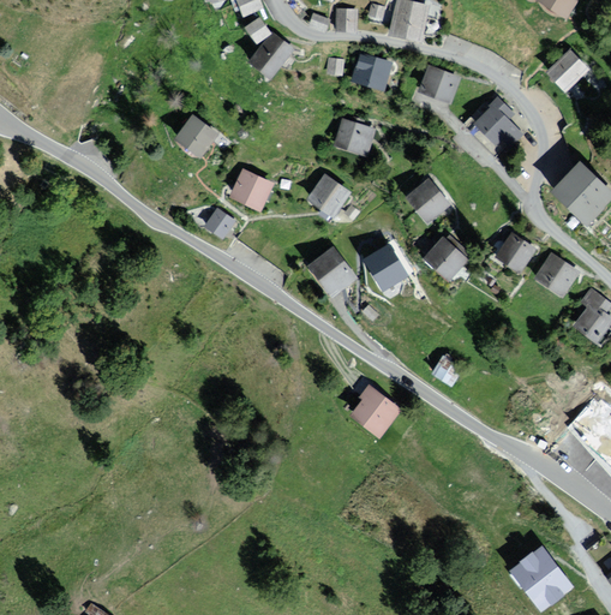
[(258,0),(237,0),(245,17),(263,9),(258,0)]
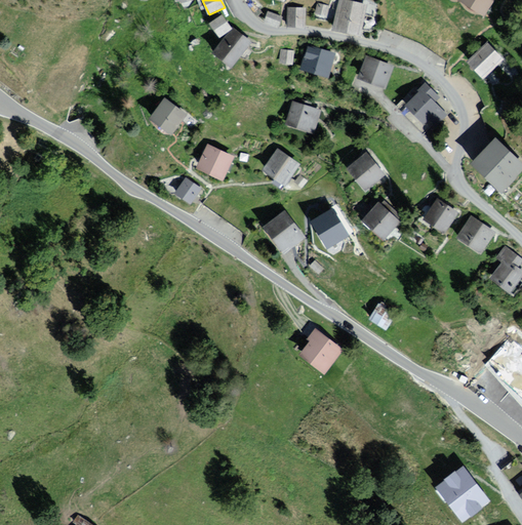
[(369,3),(355,0),(338,0),(333,29),(362,35),(369,3)]
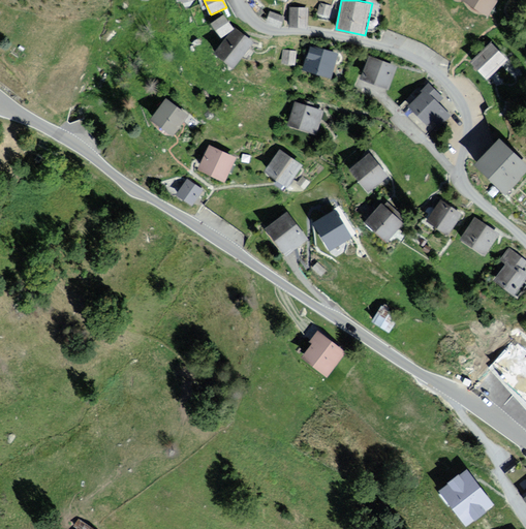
[(499,0),(462,0),(489,17),(499,0)]
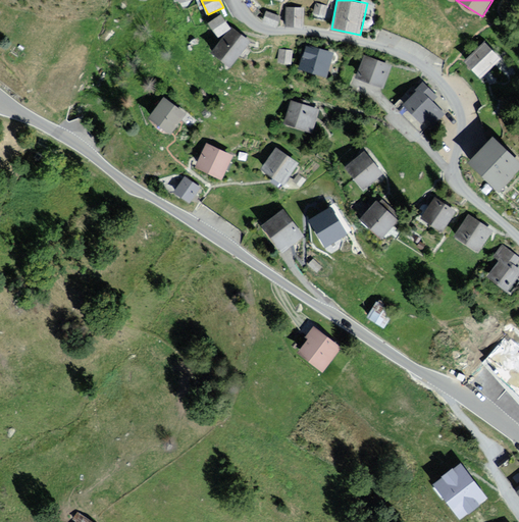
[(304,7),(287,6),(287,27),(304,27),(304,7)]
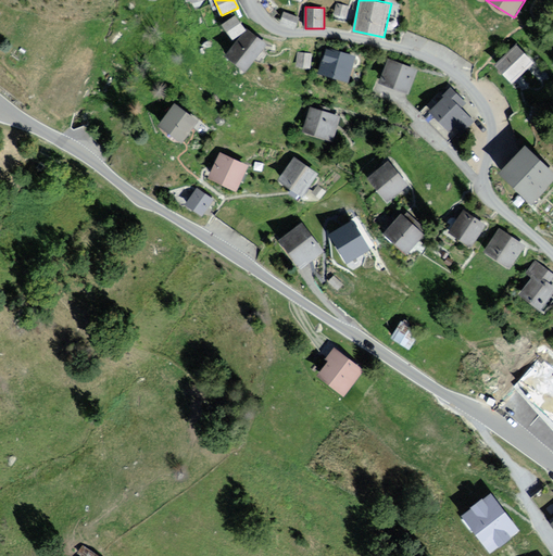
[(296,15),(287,12),(284,20),(292,24),(296,15)]
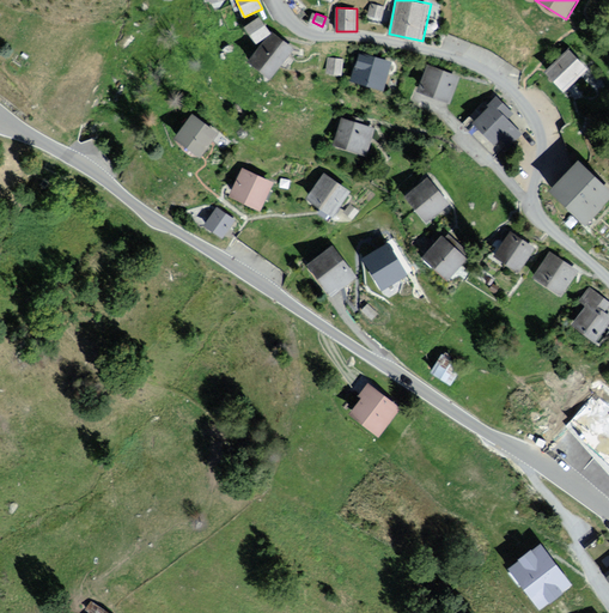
[(273,31),(261,17),(248,26),(259,42),(273,31)]
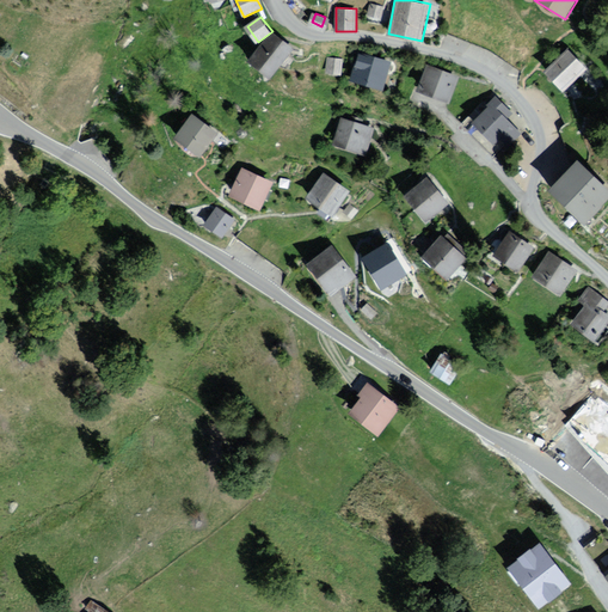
[(295,48),(274,32),(253,60),(275,75),(295,48)]
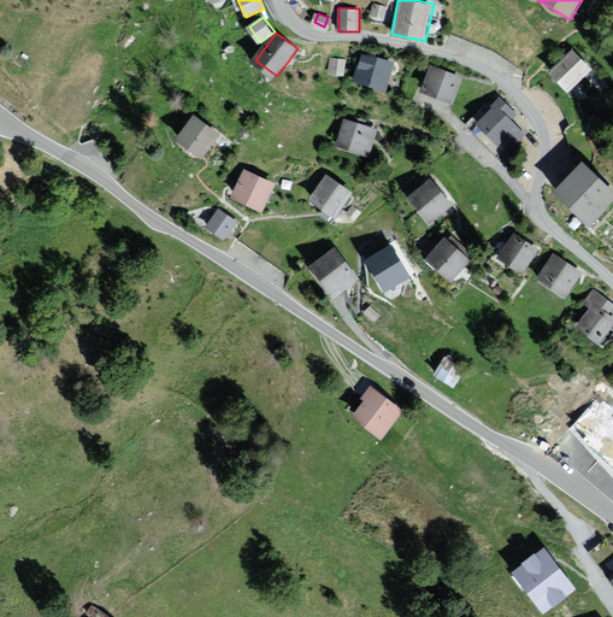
[(591,69),(571,50),(550,71),(570,90),(591,69)]
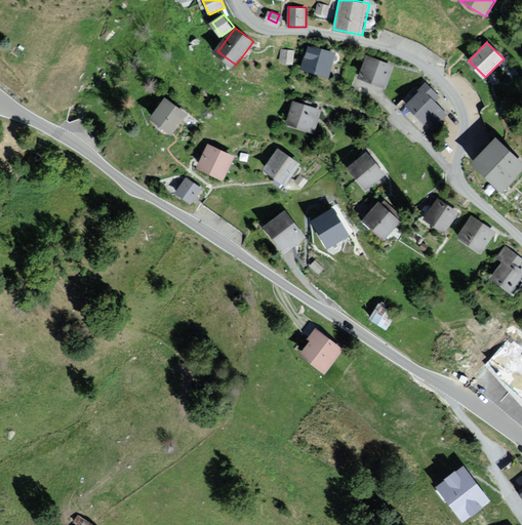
[(336,52),(307,45),(300,70),(330,77),(336,52)]
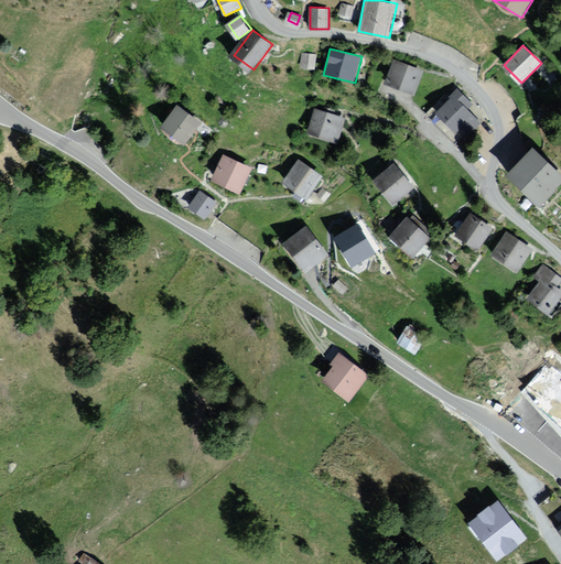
[(317,54),(302,52),(301,67),(315,68),(317,54)]
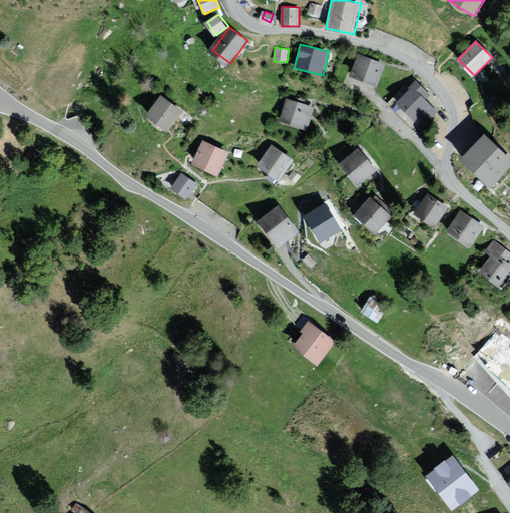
[(386,64),(358,53),(350,74),(378,85),(386,64)]
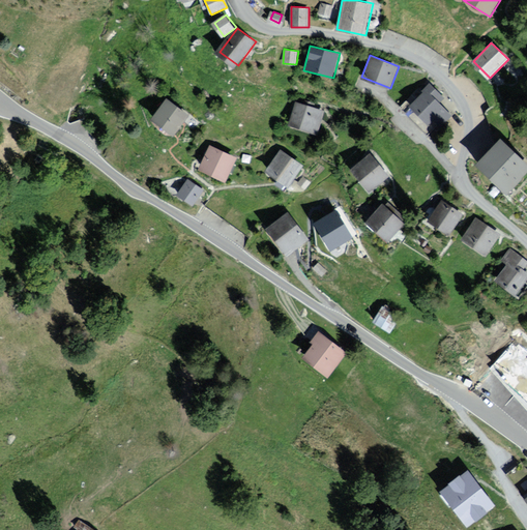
[(437,89),(429,82),(420,91),(422,93),(405,113),(428,133),(436,124),(441,128),(454,115),(432,94),(437,89)]
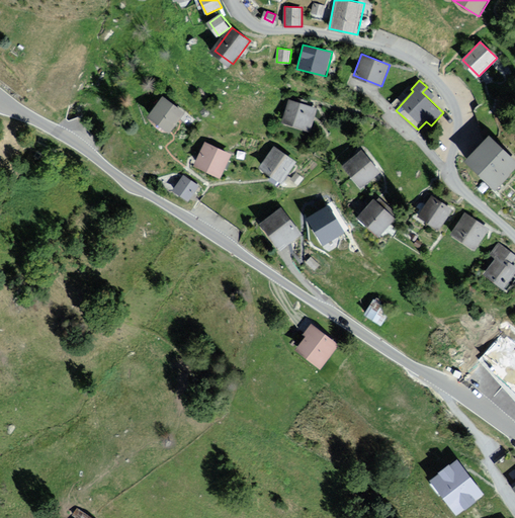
[(184,111),(165,98),(154,113),(173,126),(184,111)]
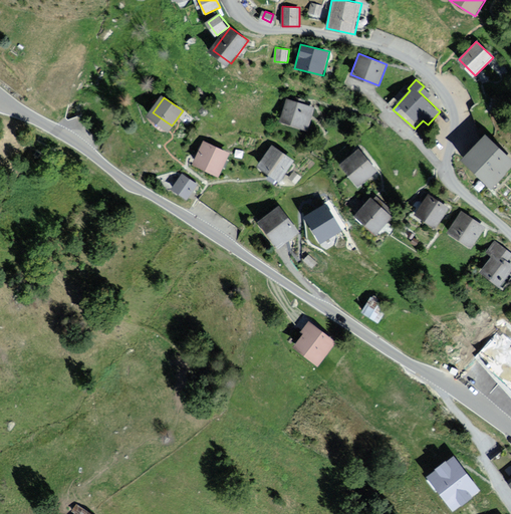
[(313,108),(286,101),(280,121),(308,130),(313,108)]
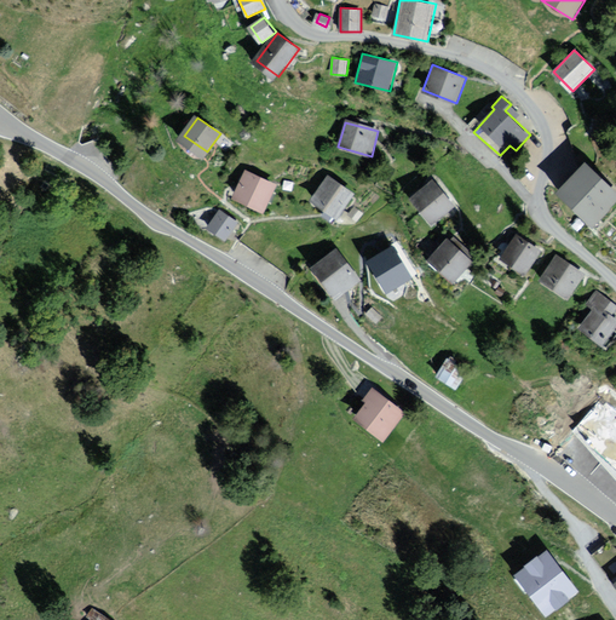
[(615,208),(615,194),(585,162),(554,191),(593,231),(615,208)]
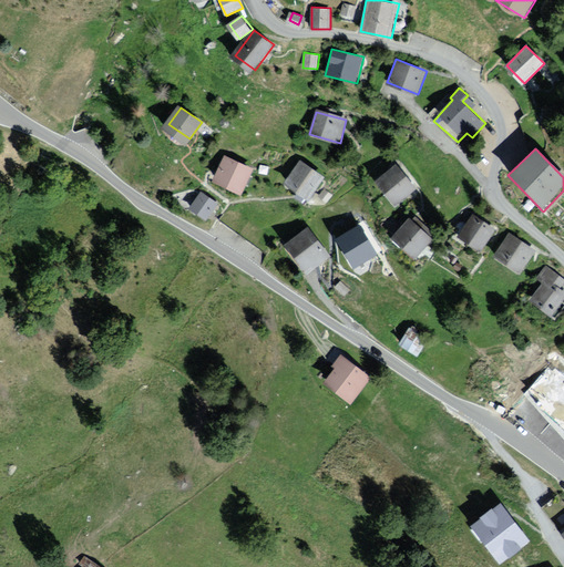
[(254,168),(227,156),(217,177),(245,189),(254,168)]
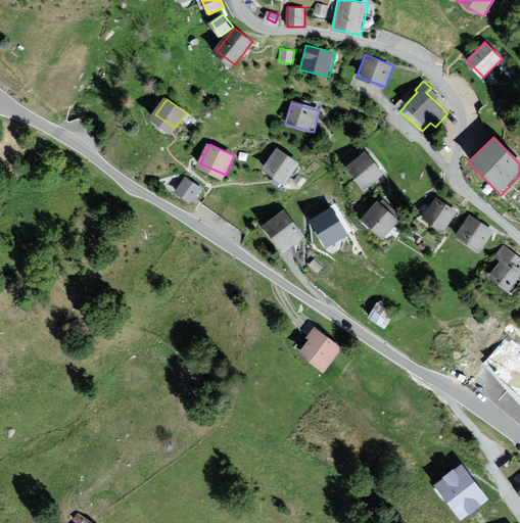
[(296,161),(276,150),(267,167),(286,178),(296,161)]
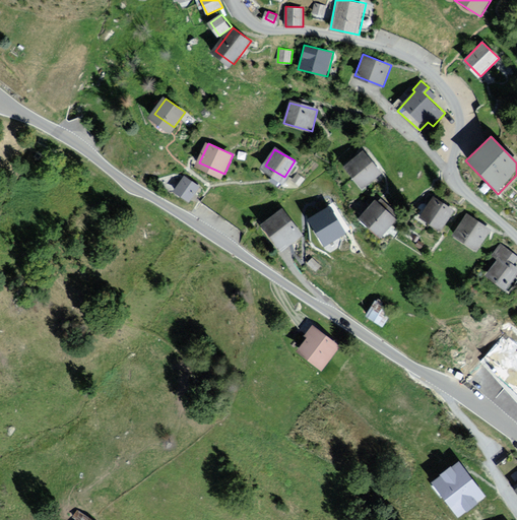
[(378,171),(360,151),(341,169),(360,188),(378,171)]
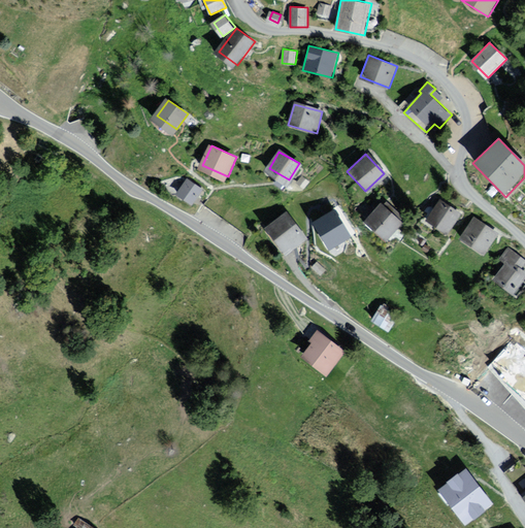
[(307,182),(300,176),(295,184),(302,189),(307,182)]
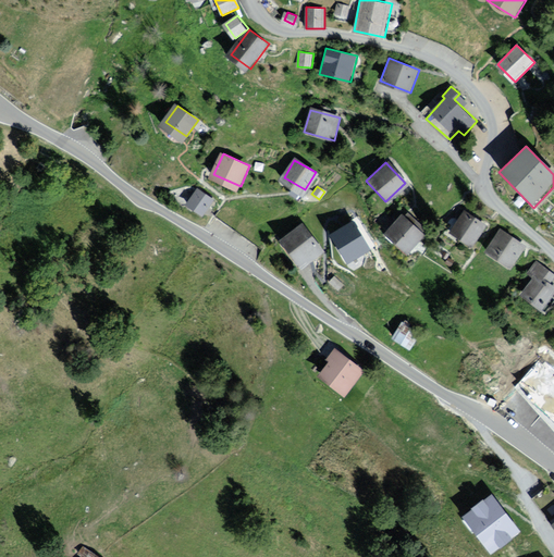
[(213,201),(195,189),(186,202),(206,214),(213,201)]
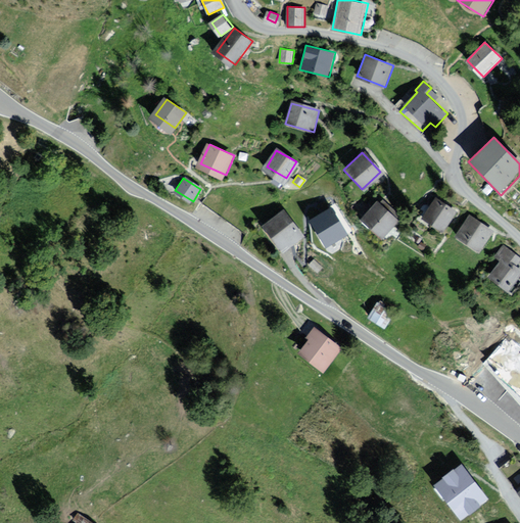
[(457,214),(435,198),(422,217),(443,232),(457,214)]
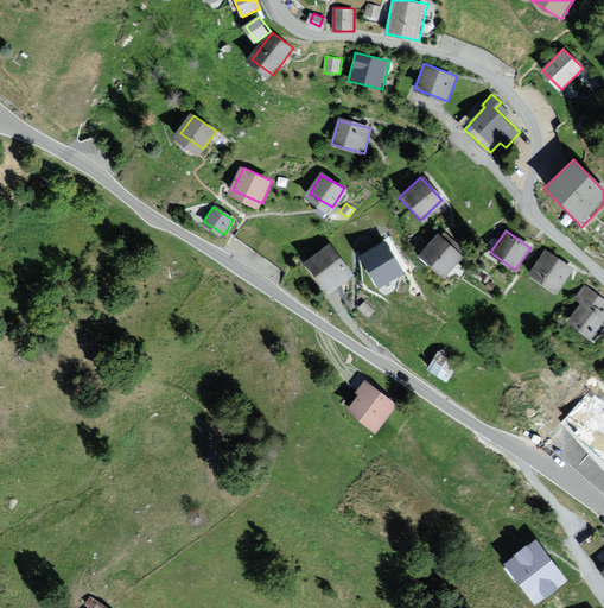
[(461,254),(434,233),(415,255),(442,277),(461,254)]
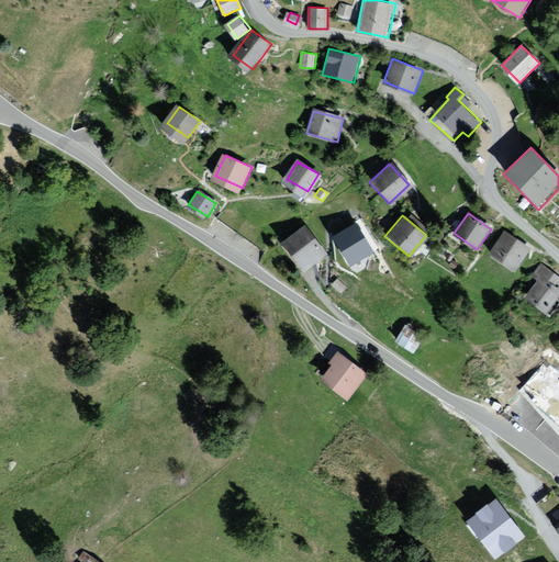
[(325,255),(304,227),(286,240),(306,269),(325,255)]
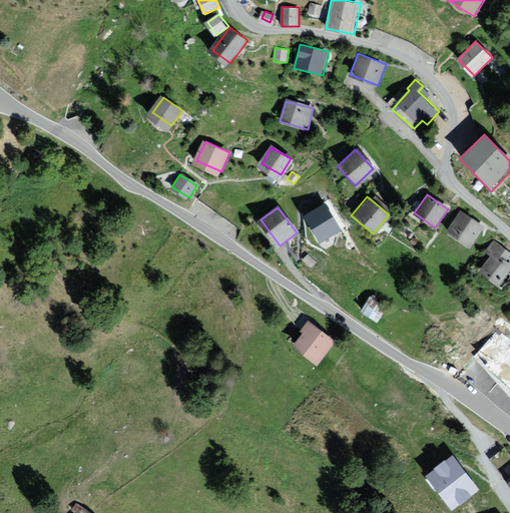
[(481,226),(457,212),(446,230),(470,244),(481,226)]
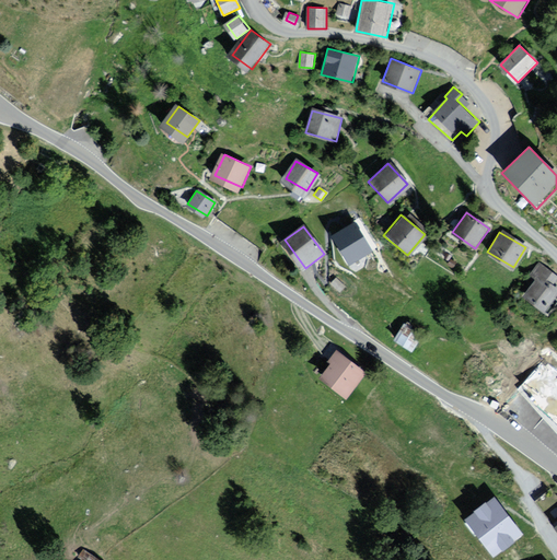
[(556,278),(534,264),(524,278),(531,282),(521,299),(545,314),(556,294),(556,288),(552,284),(556,278)]
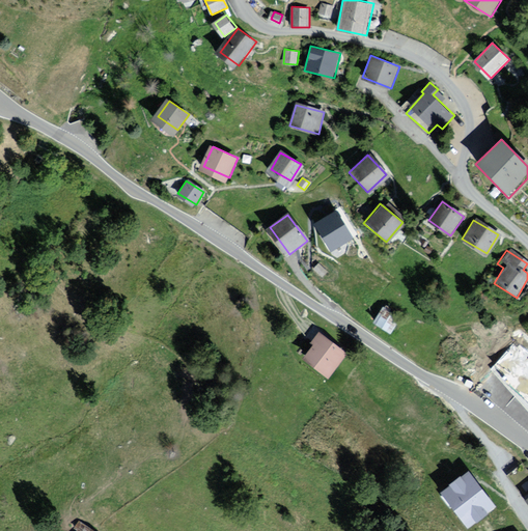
[(401,316),(382,305),(372,322),(391,333),(401,316)]
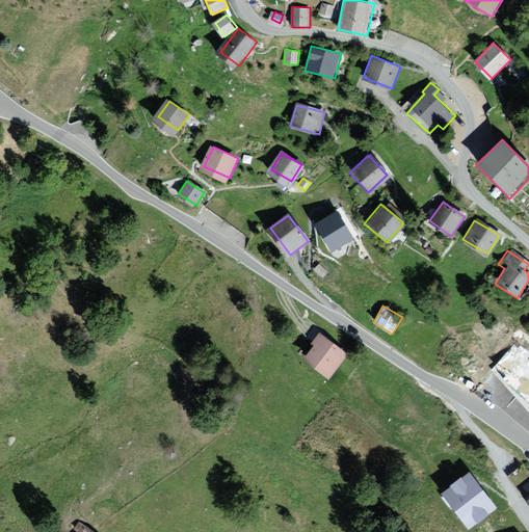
[(348,350),(318,330),(300,356),(332,376),(348,350)]
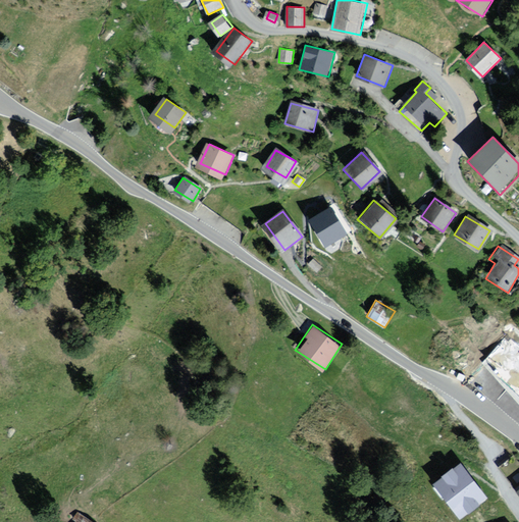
[(93,521),(76,511),(68,521),(93,521)]
